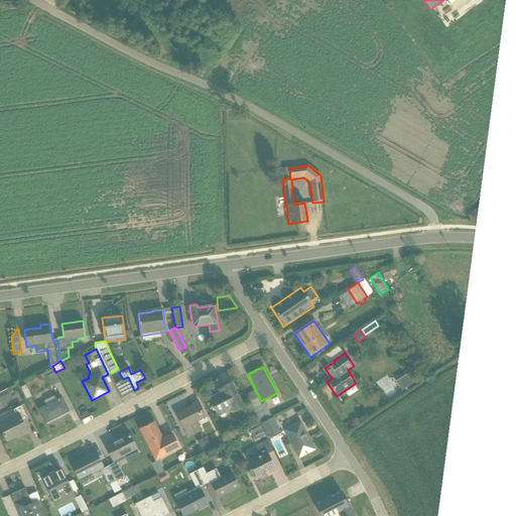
[(39,381),(47,377),(51,386),(59,382),(54,372),(53,373),(51,369),(37,377),(39,381)]
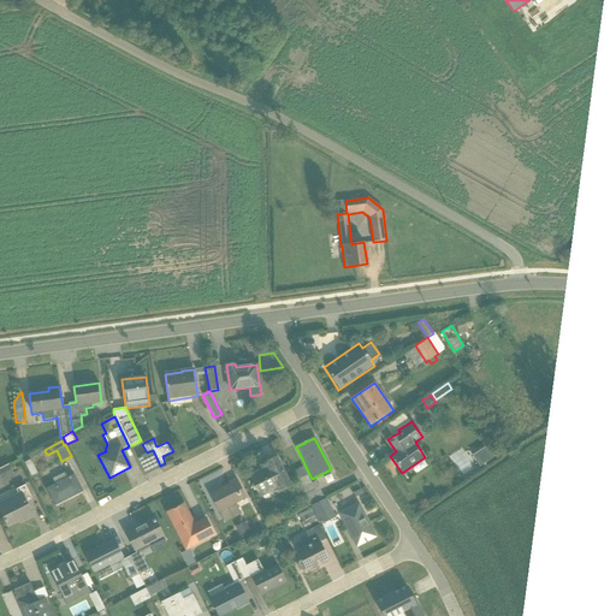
[(279,492),(290,486),(276,457),(266,462),(268,467),(250,475),(261,497),(278,489),(279,492)]
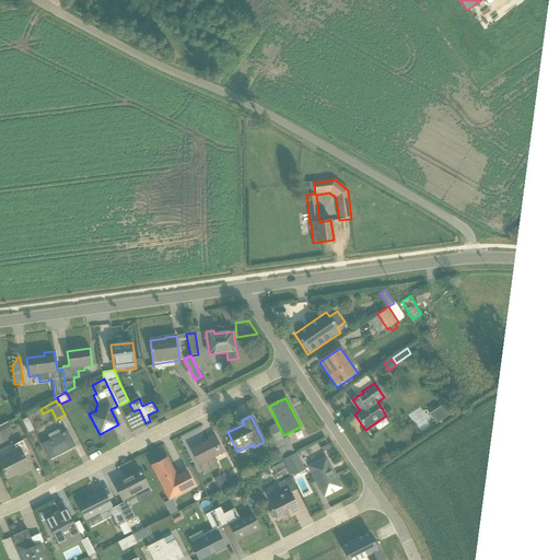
[(28,433),(34,431),(27,418),(22,420),(28,433)]
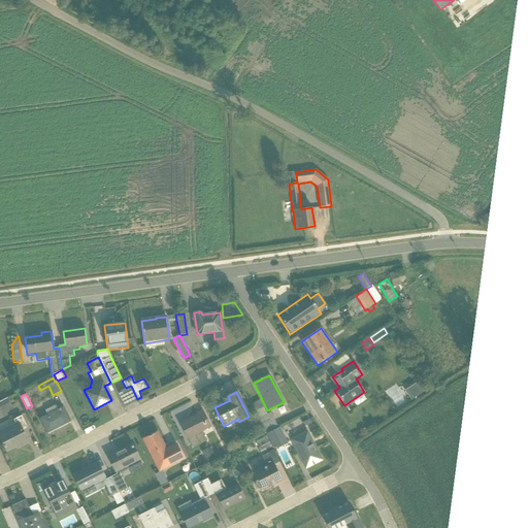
[(0,401),(0,413),(12,406),(7,398),(0,401)]
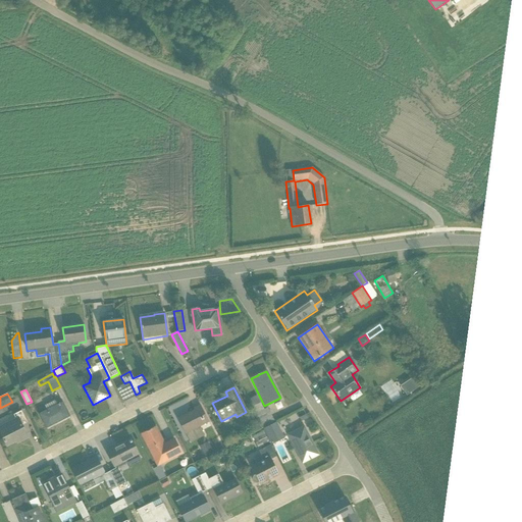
[(275,422),(267,408),(264,410),(257,396),(249,400),(262,428),(275,422)]
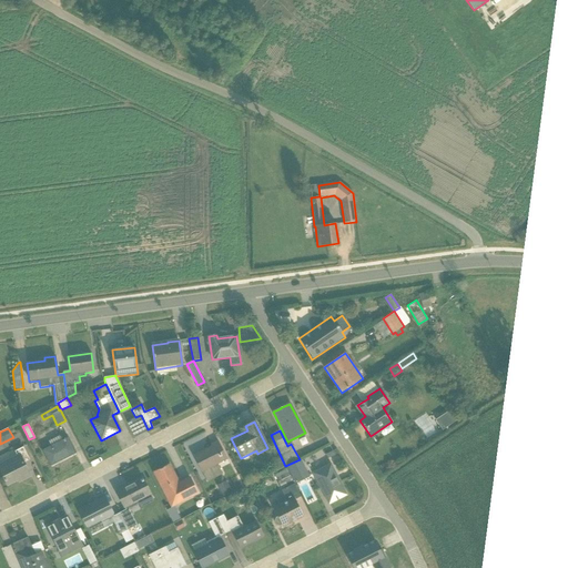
[(50,466),(75,454),(68,437),(61,440),(59,436),(49,442),(51,446),(42,450),(50,466)]
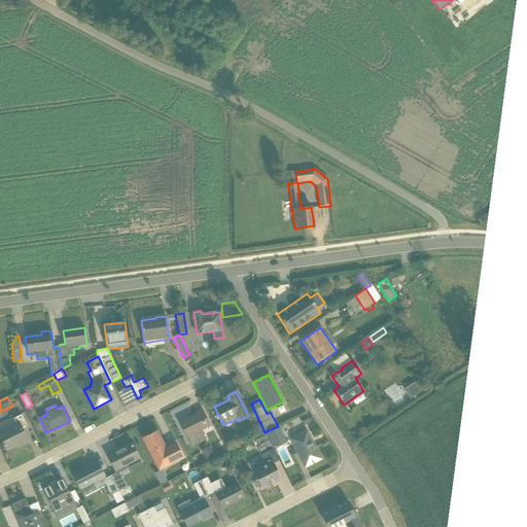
[(211,426),(202,409),(196,412),(196,414),(179,423),(191,448),(206,441),(202,431),(211,426)]
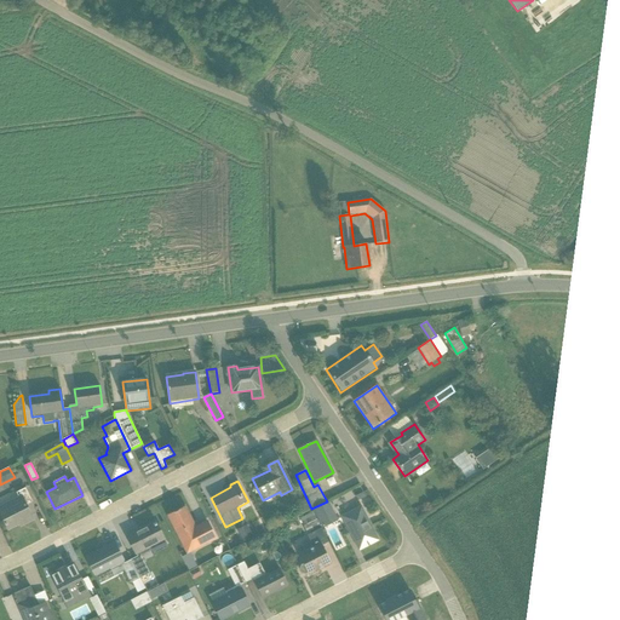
[(24,524),(33,520),(26,505),(32,503),(26,488),(16,493),(18,497),(0,505),(0,514),(7,529),(23,522),(24,524)]
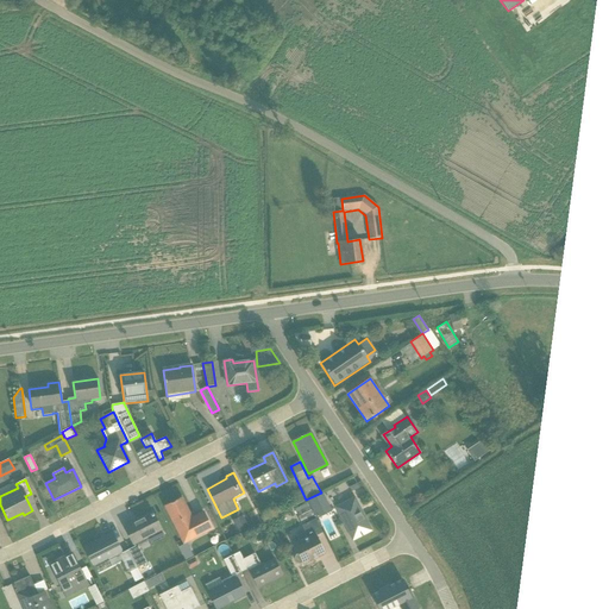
[(331,510),(321,493),(306,500),(316,519),(331,510)]
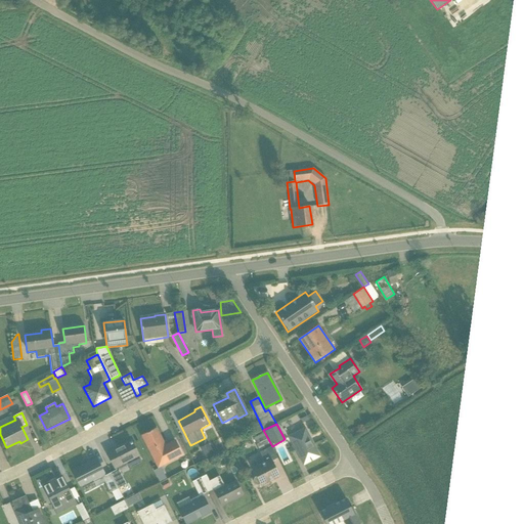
[(313,460),(318,456),(305,429),(289,437),(303,465),(310,461),(311,462),(313,461),(313,460)]
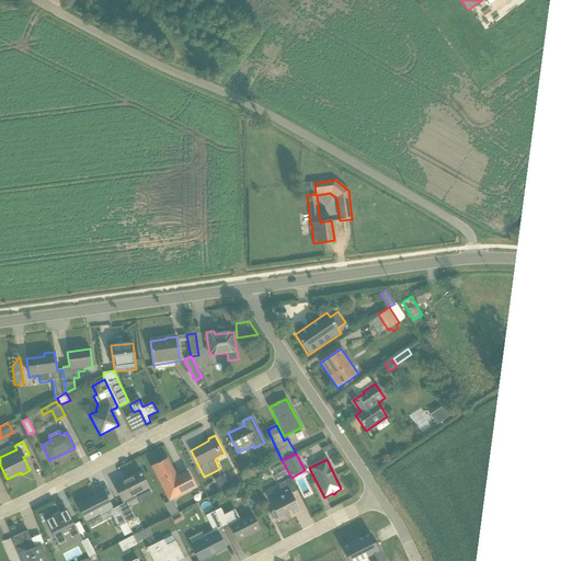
[(172,500),(196,488),(187,471),(175,477),(167,460),(152,467),(170,501),(163,504),(170,516),(178,513),(172,500)]
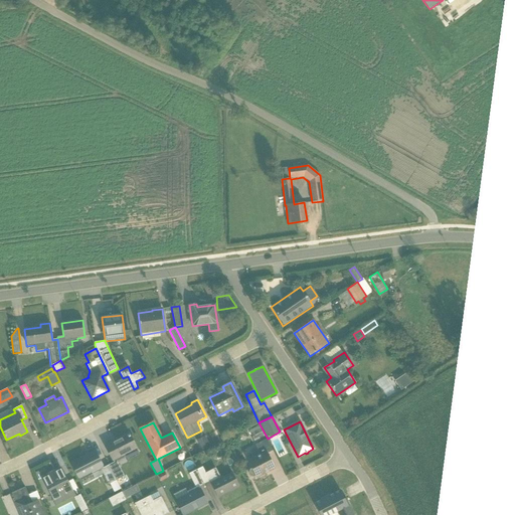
[(248,431),(254,443),(266,438),(260,425),(248,431)]
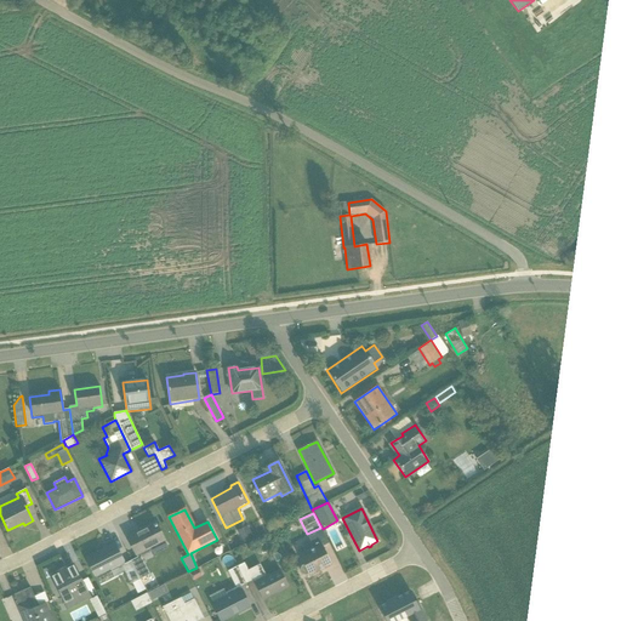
[(151,550),(165,541),(155,523),(127,539),(137,557),(131,560),(140,579),(149,574),(141,557),(152,551),(151,550)]
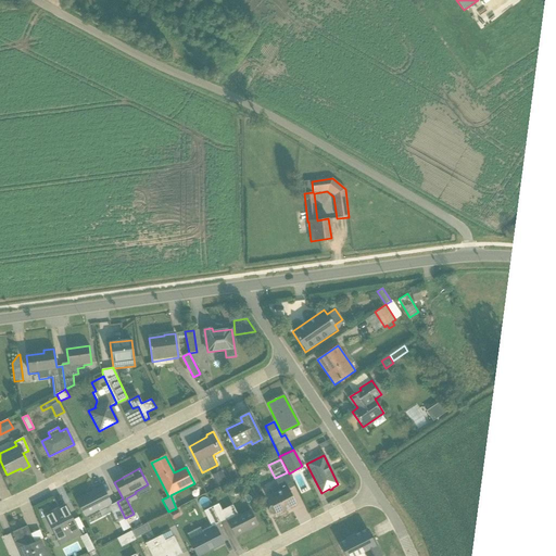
[(217,487),(227,482),(222,471),(212,476),(217,487)]
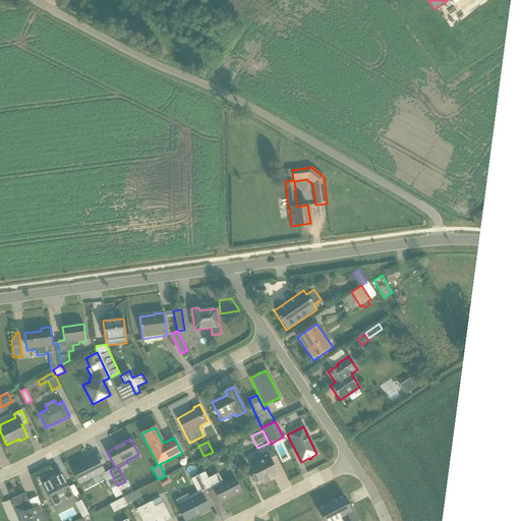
[(259,483),(278,473),(271,459),(276,456),(270,444),(257,450),(261,455),(253,459),(255,463),(250,465),(254,474),(252,475),(251,477),(251,479),(252,481),(254,482),(256,482),(258,481),(259,483)]
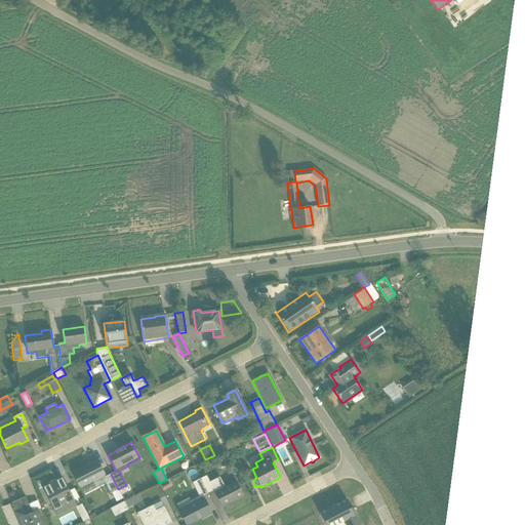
[(219,466),(228,468),(230,459),(220,457),(219,466)]
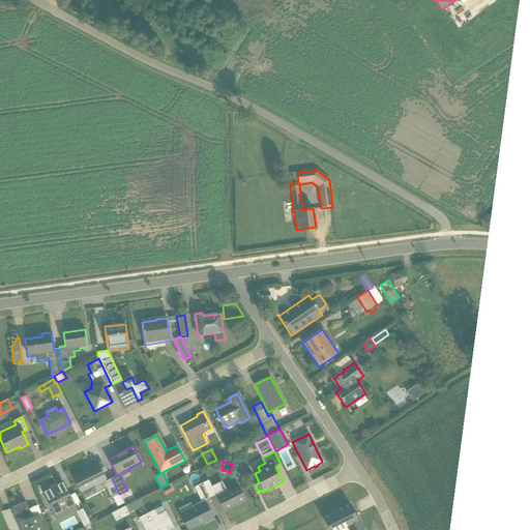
[(112,478),(106,481),(97,465),(74,477),(85,499),(106,489),(111,499),(113,498),(117,507),(124,503),(119,494),(112,478)]
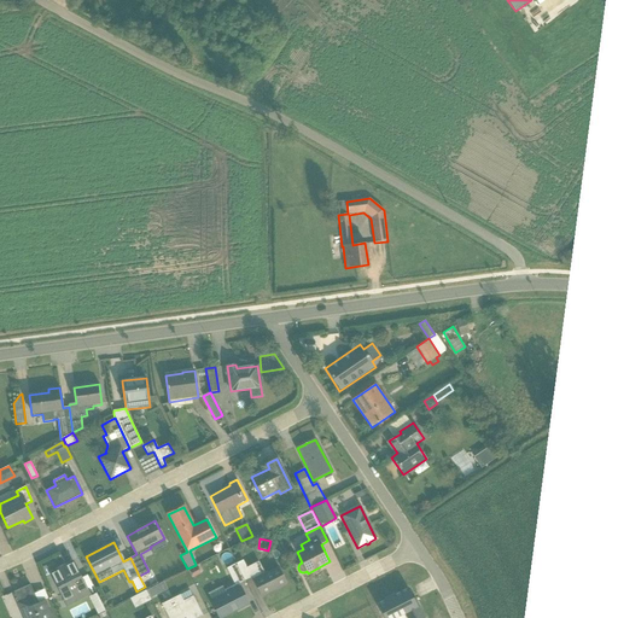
[(220,617),(248,604),(238,584),(245,581),(237,564),(232,554),(222,559),(227,569),(226,569),(234,586),(225,590),(222,587),(208,594),(220,617)]
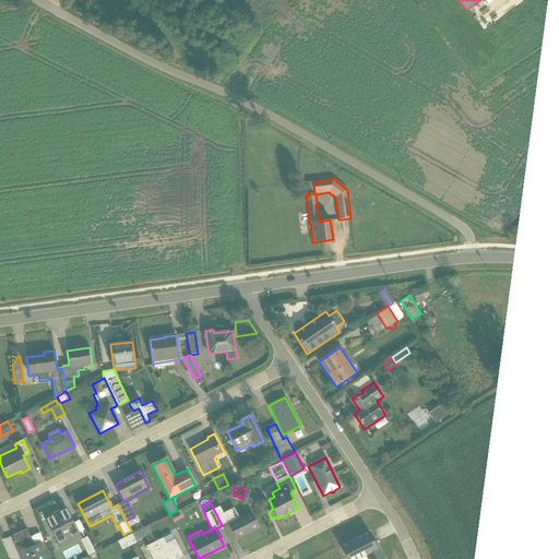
[(236,539),(260,527),(251,512),(239,519),(234,508),(223,513),(219,507),(214,510),(222,525),(227,522),(236,539)]
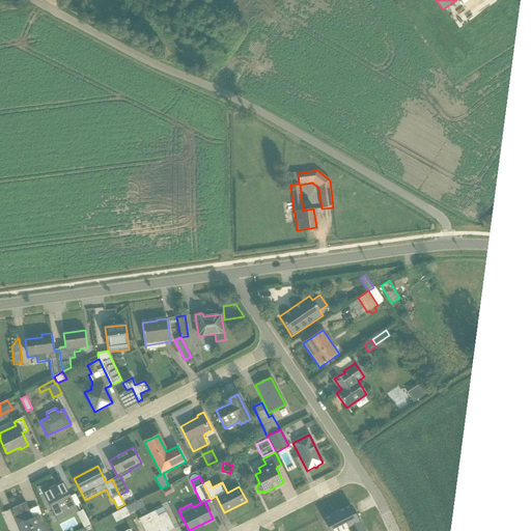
[(59,521),(78,511),(62,483),(45,493),(59,521)]
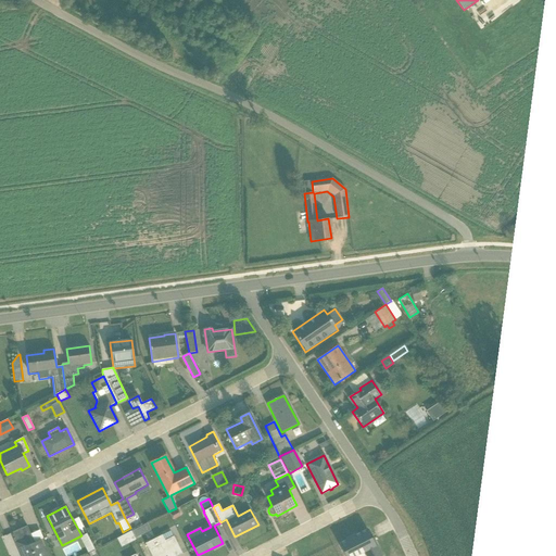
[(13,539),(21,555),(47,555),(40,540),(34,543),(27,526),(12,532),(14,538),(13,539)]
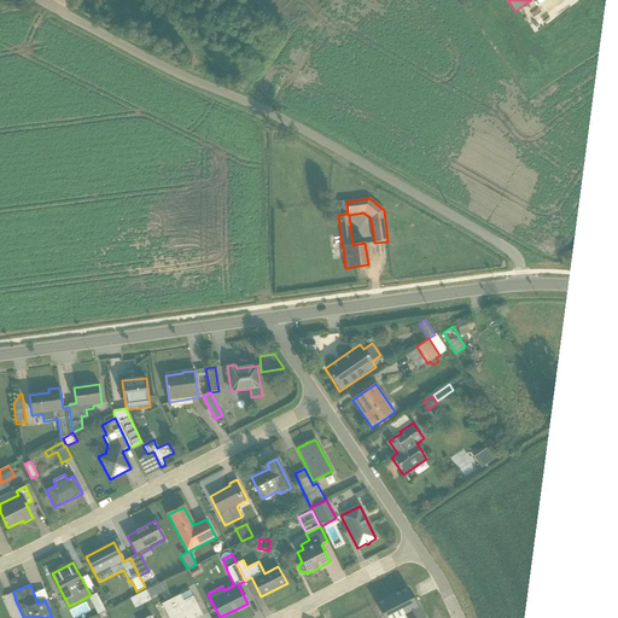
[(151,598),(159,593),(155,586),(146,590),(151,598)]
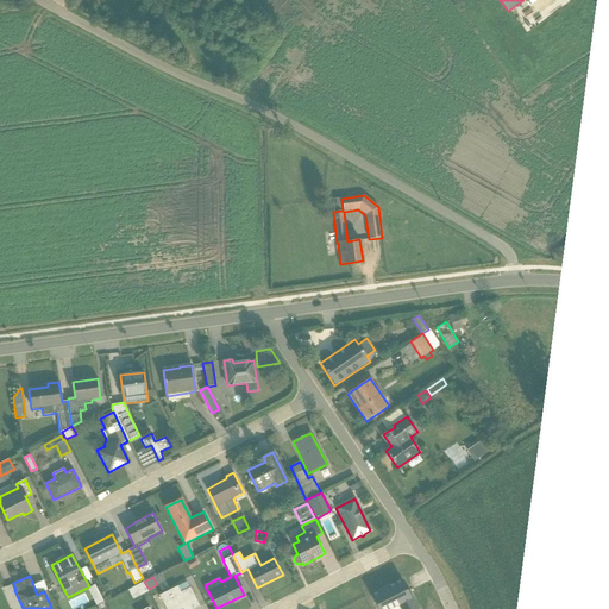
[(371,596),(377,608),(390,608),(400,604),(402,608),(418,608),(419,608),(409,590),(407,590),(402,579),(388,586),(388,585),(378,591),(380,591),(371,596)]
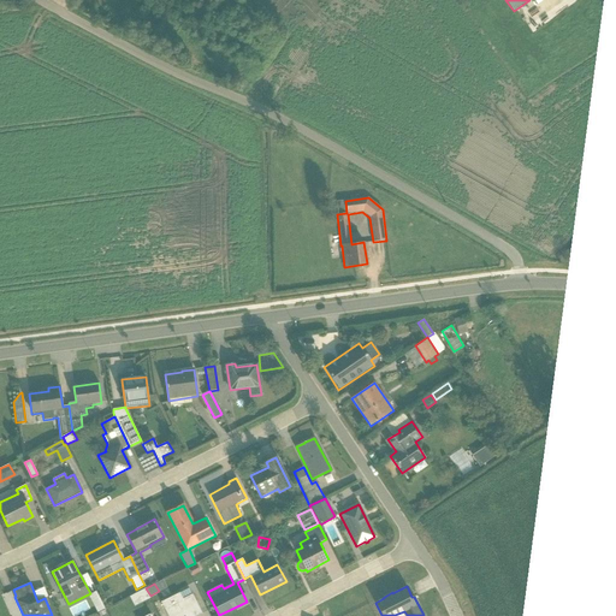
[(197,615),(202,614),(189,588),(161,603),(167,615),(197,615)]
